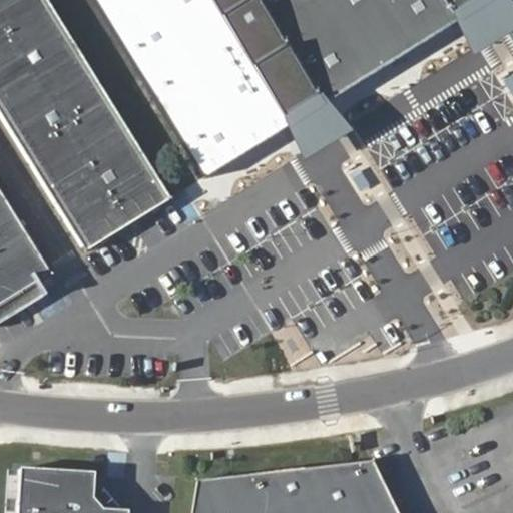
[(0,0),(0,110),(85,249),(171,196),(48,0),(0,0)]
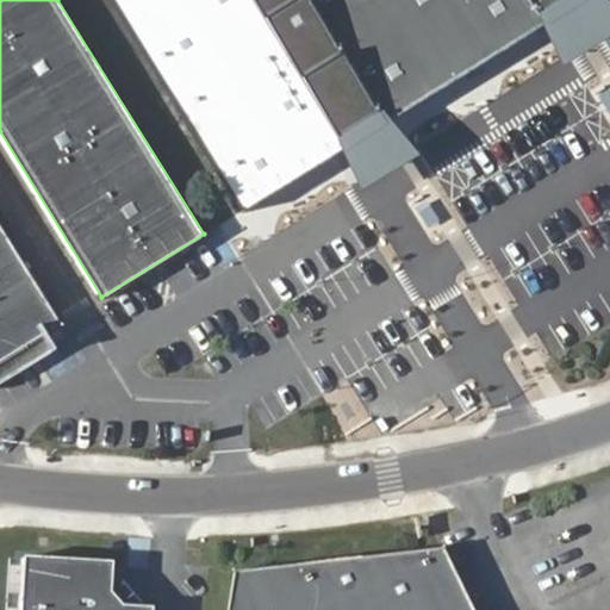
[(302,184),(188,0),(113,0),(248,219),(302,184)]
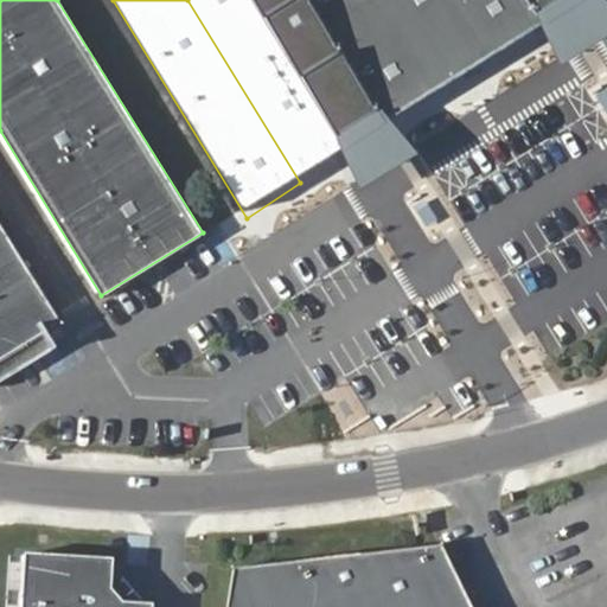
[(253,0),(187,0),(300,183),(347,153),(253,0)]
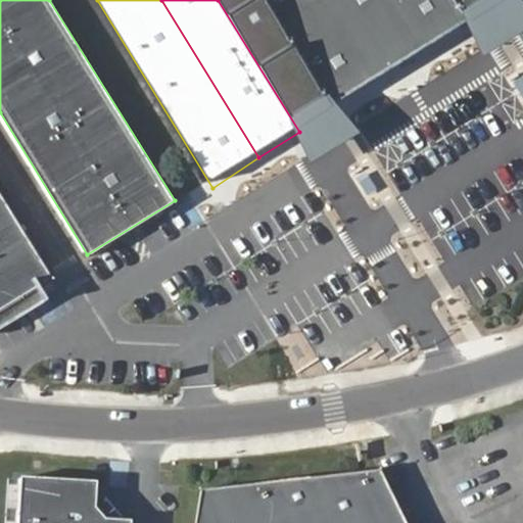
[(472,16),(461,0),(269,0),(334,103),(472,16)]
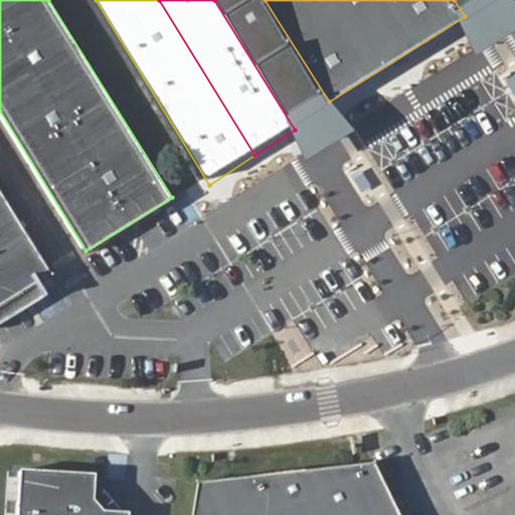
[(284,138),(270,147),(281,165),(296,157),(284,138)]
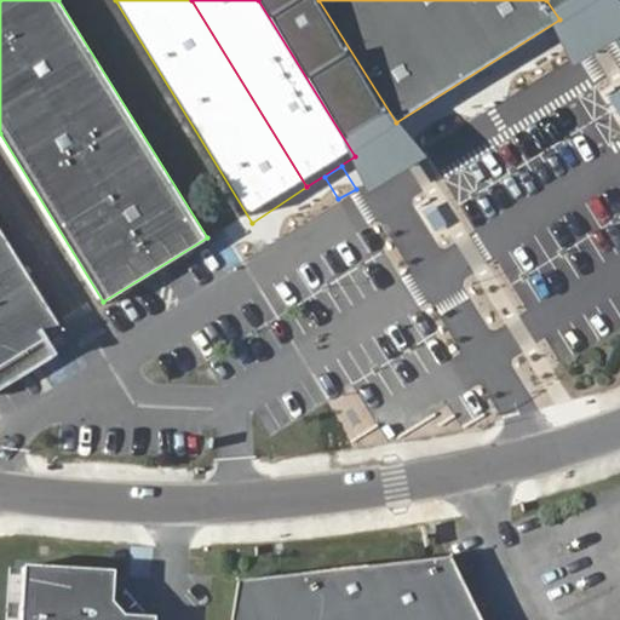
[(0,368),(64,328),(0,224),(0,368)]
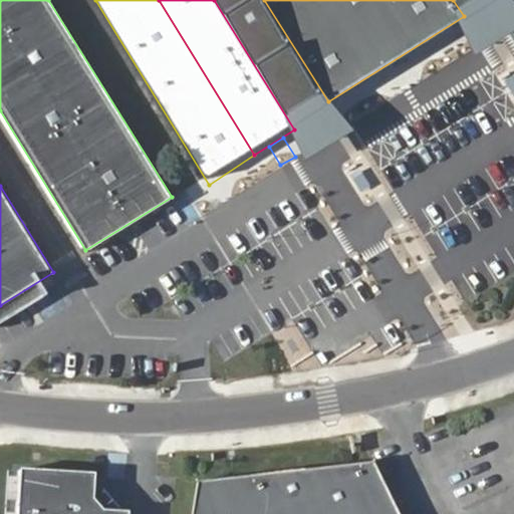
[(396,513),(376,475),(371,463),(368,460),(196,480),(189,513),(396,513)]
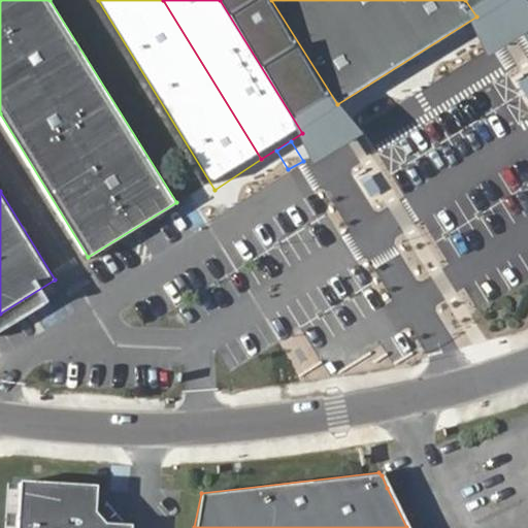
[(18,485),(15,527),(105,527),(100,522),(94,513),(96,490),(18,485)]
